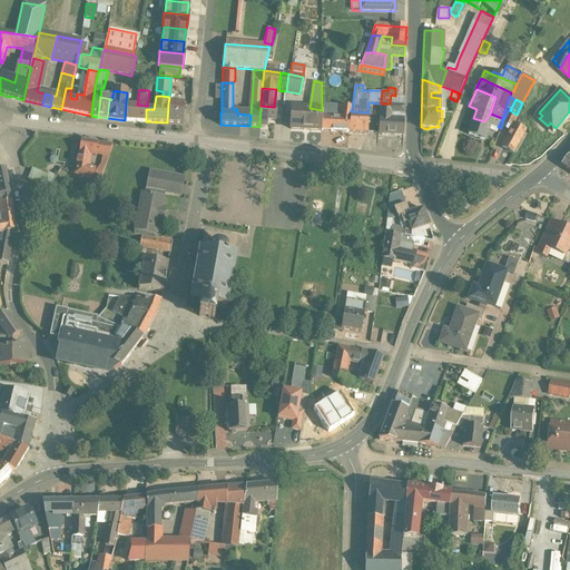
[(126,104),(125,120),(146,121),(146,109),(147,106),(137,105),(126,104)]
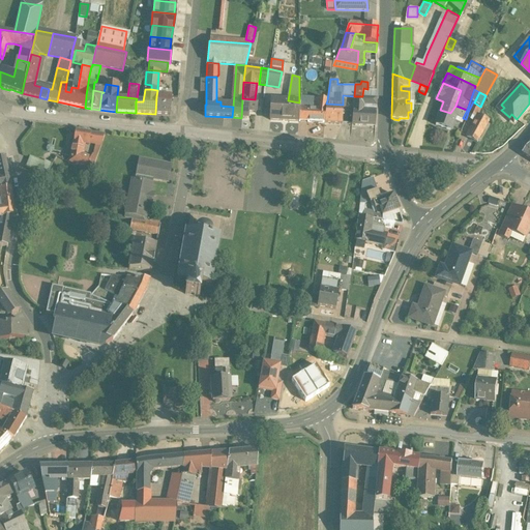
[(156,96),(155,114),(170,114),(172,96),(156,96)]
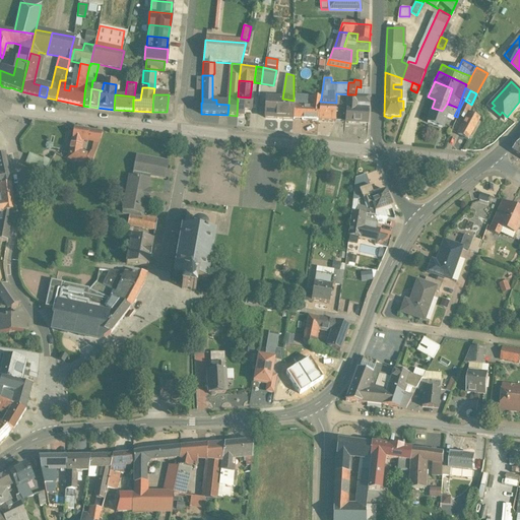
[(295,94),(293,108),(303,109),(303,108),(308,108),(309,103),(312,103),(312,98),(312,96),(295,94)]
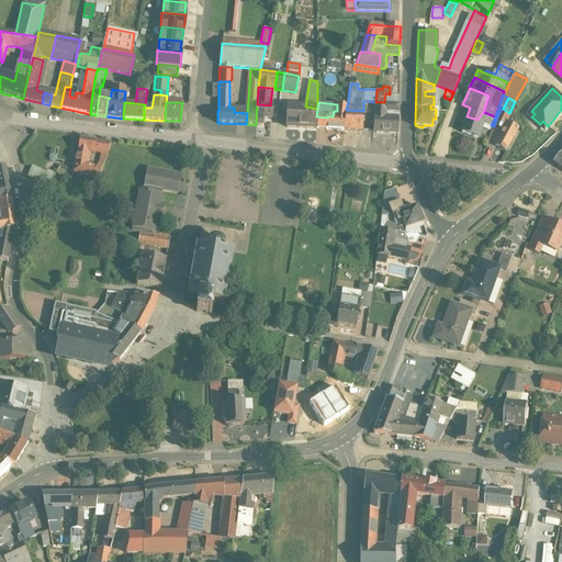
[(384,102),(375,102),(373,130),(375,131),(377,132),(381,132),(382,131),(397,132),(398,117),(385,116),(385,110),(398,111),(400,103),(384,102)]
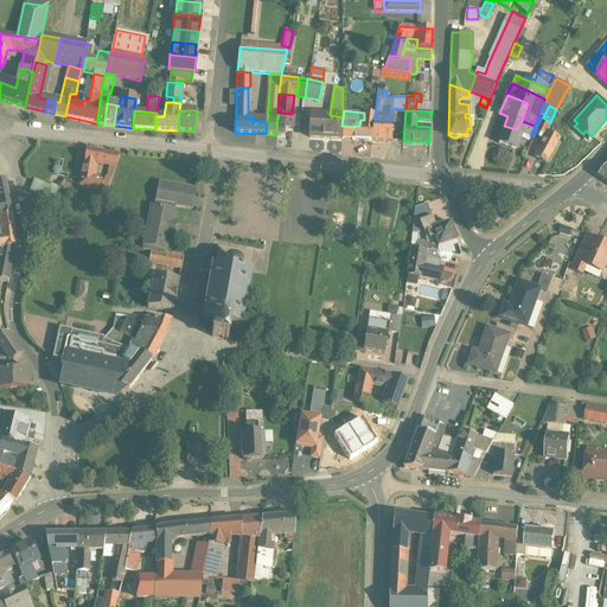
[(292,114),(278,113),(276,135),(280,135),(283,133),(285,125),(293,125),(294,114),(292,114)]
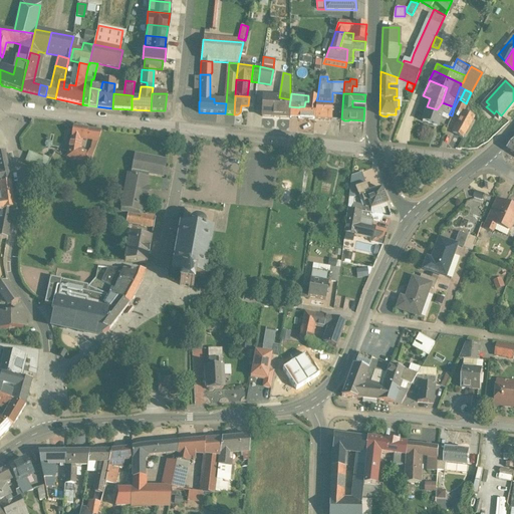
[(279,97),(263,96),(263,115),(289,117),(289,106),(290,99),(279,97)]
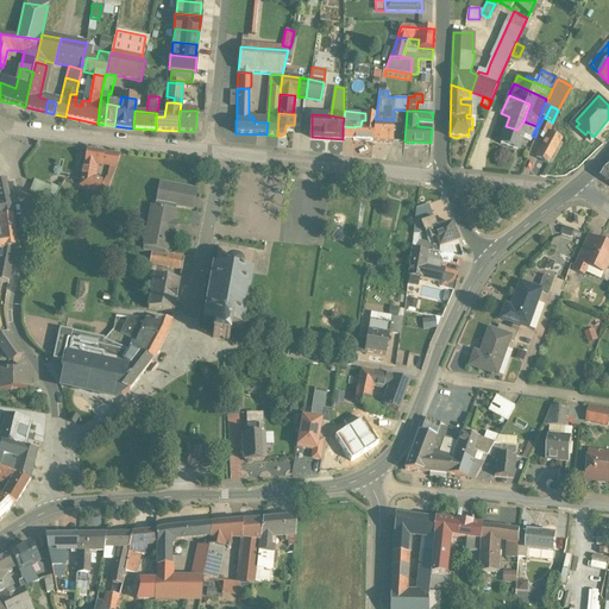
[(360,126),(355,126),(355,127),(353,139),(372,140),(375,119),(376,115),(365,114),(365,120),(362,120),(360,126)]
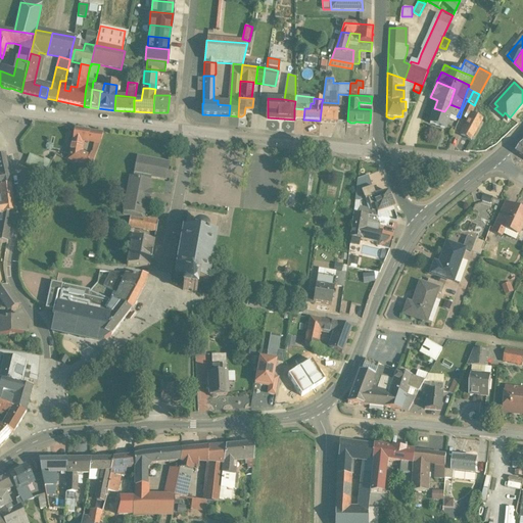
[(468,101),(467,100),(462,110),(470,115),(471,113),(473,108),(474,105),(468,101)]
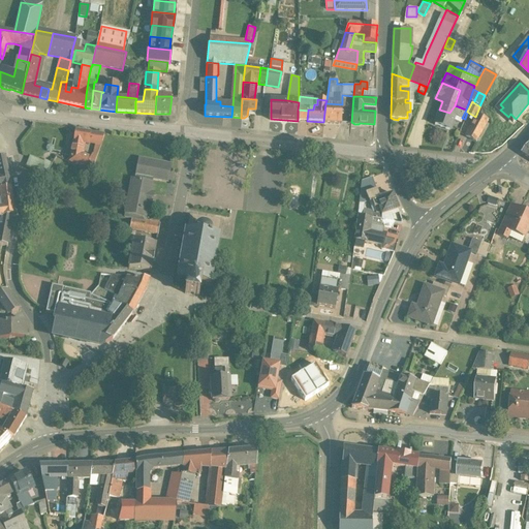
[(342,104),(325,103),(323,122),(341,122),(342,104)]
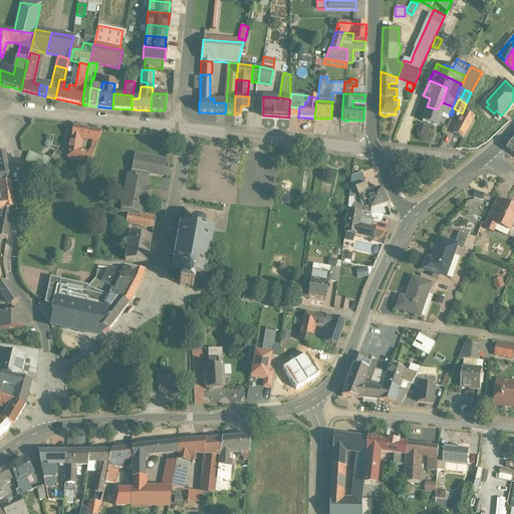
[(437,109),(427,106),(422,119),(437,125),(442,111),(449,114),(453,106),(442,102),(437,109)]
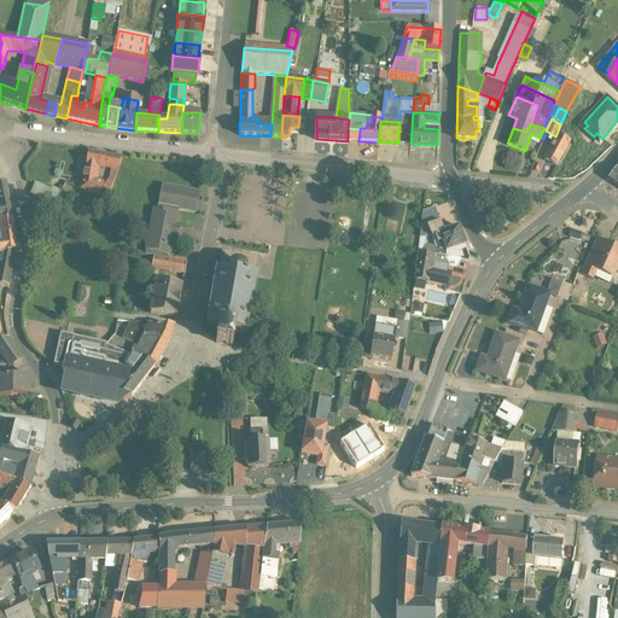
[(360,129),(348,128),(348,141),(359,141),(360,129)]
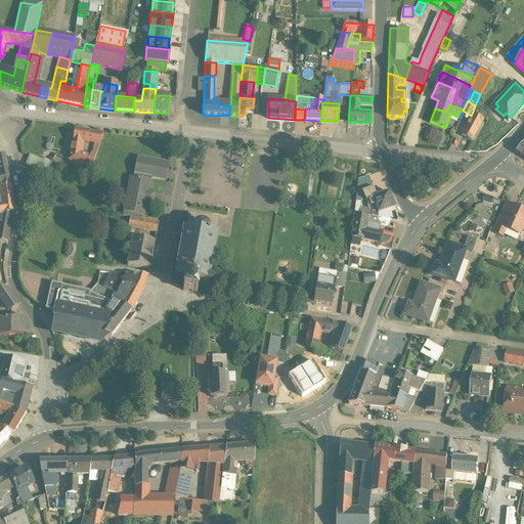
[(482,119),(472,114),(471,116),(462,134),(472,139),(482,119)]
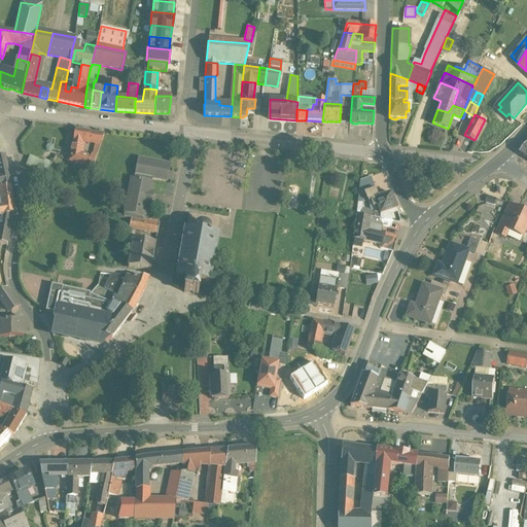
[(90,131),(75,129),(71,149),(80,151),(82,140),(88,141),(90,131)]
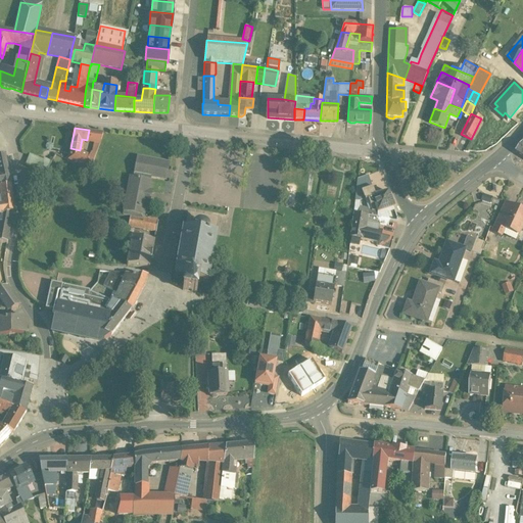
[(96,131),(89,130),(87,140),(94,141),(96,131)]
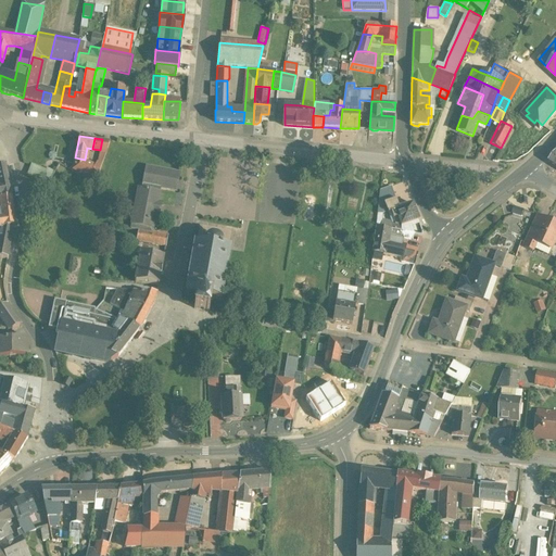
[(110,140),(102,139),(100,150),(102,150),(100,155),(104,156),(110,140)]
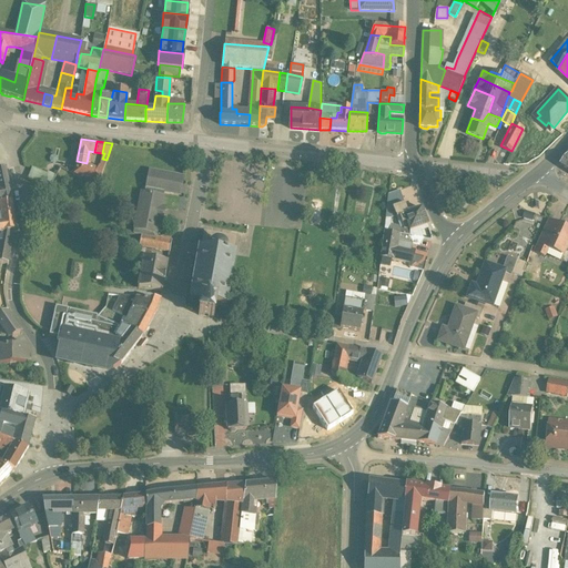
[(87,163),(77,161),(74,172),(84,176),(88,165),(87,163)]
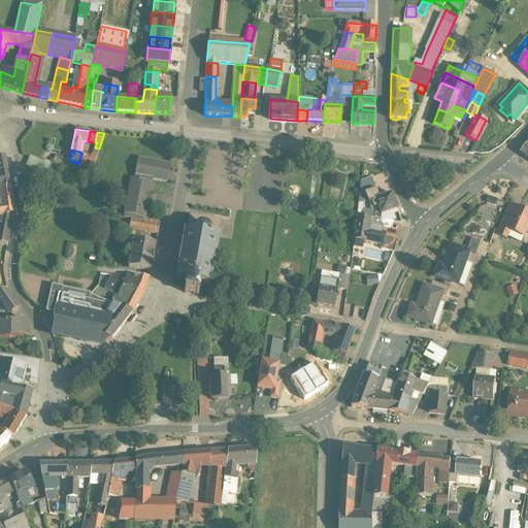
[(30,154),(27,163),(45,173),(52,162),(45,158),(44,160),(30,154)]
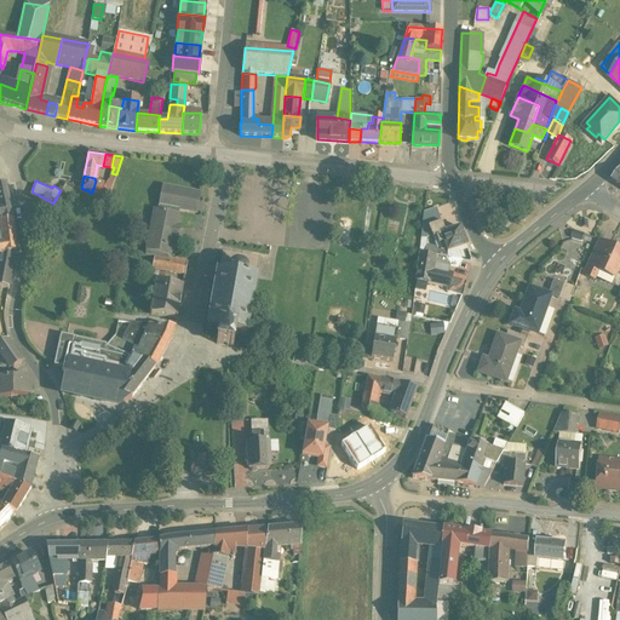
[(107,185),(96,181),(92,193),(107,200),(112,188),(107,185)]
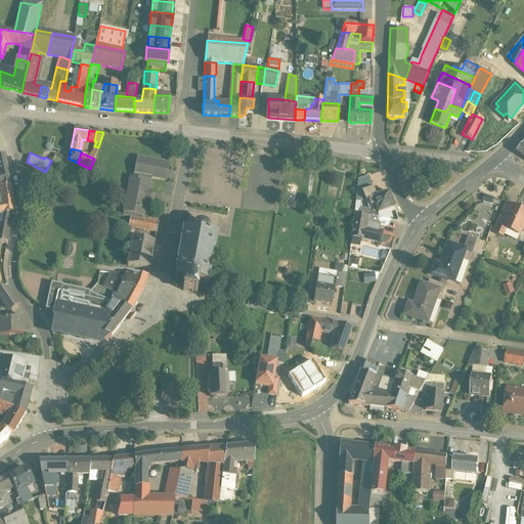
[(170,164),(138,158),(134,173),(135,174),(135,177),(131,176),(124,215),(130,216),(131,216),(141,218),(141,215),(143,215),(146,200),(150,201),(153,191),(148,190),(151,177),(166,180),(170,164)]
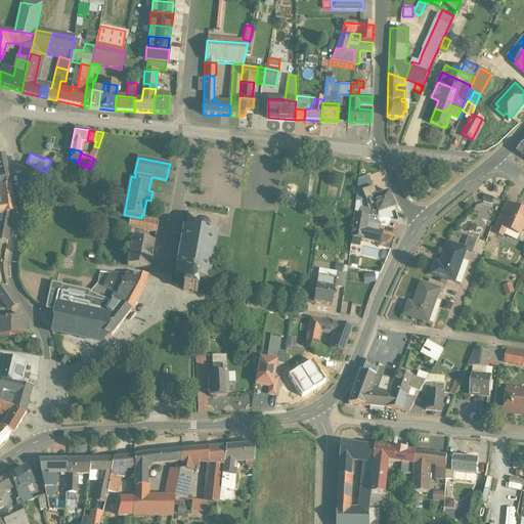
[(7,164),(0,165),(0,184),(0,185),(10,184),(11,183),(7,164)]
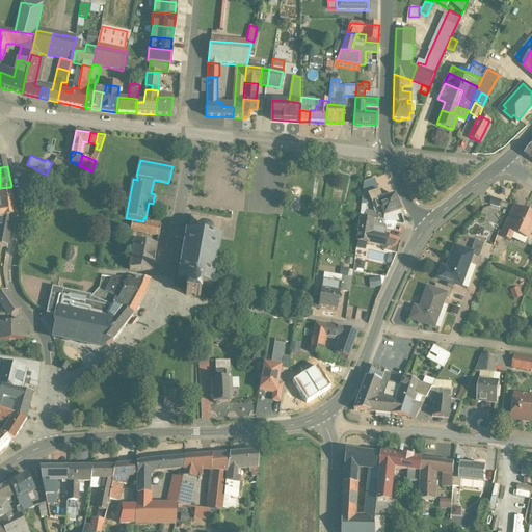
[(46,175),(37,170),(33,179),(41,183),(46,175)]
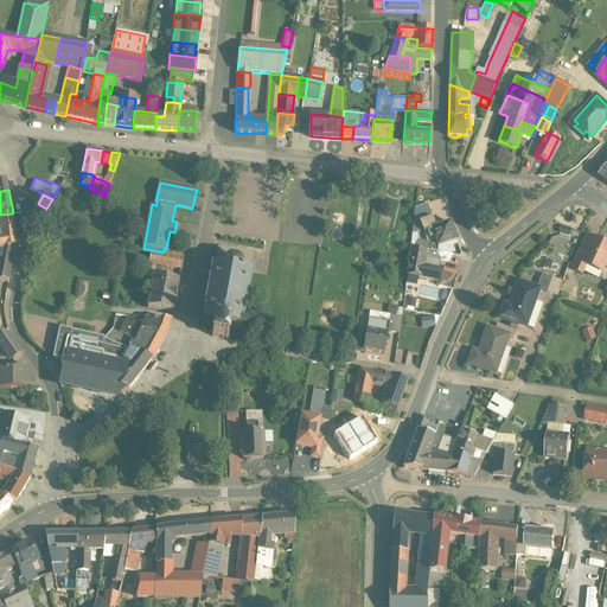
[(415,206),(411,242),(419,243),(420,234),(430,229),(439,227),(430,202),(415,206)]
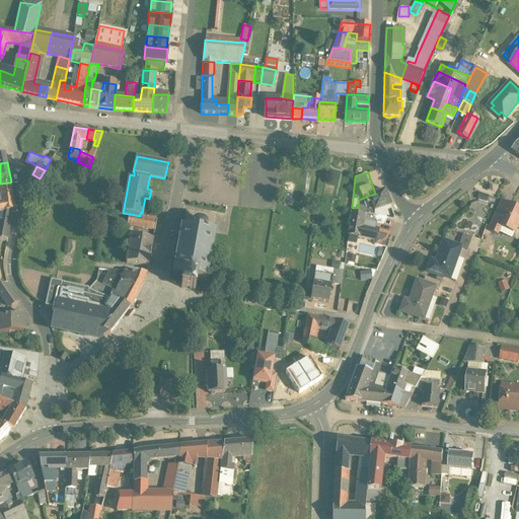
[(10,182),(0,183),(0,182),(0,194),(1,195),(2,202),(0,202),(0,211),(1,212),(12,210),(13,209),(10,182)]
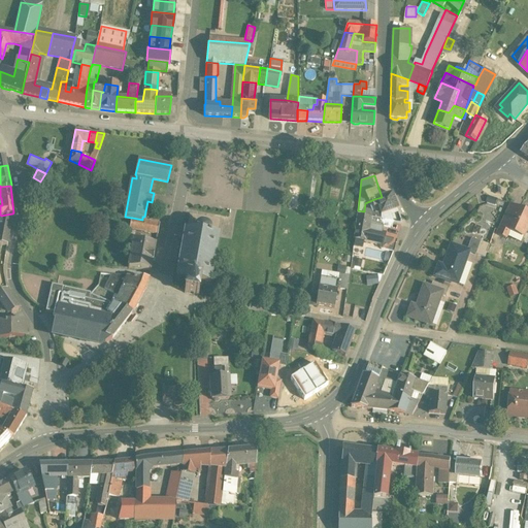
[(382,197),(374,199),(380,212),(381,215),(397,209),(392,193),(382,197)]
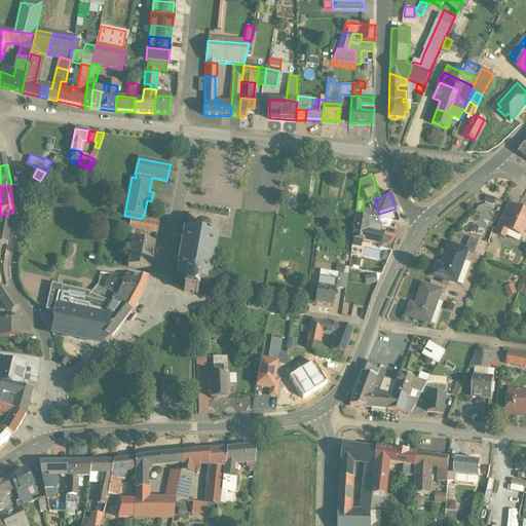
[(495,198),(487,196),(485,202),(494,204),(495,198)]
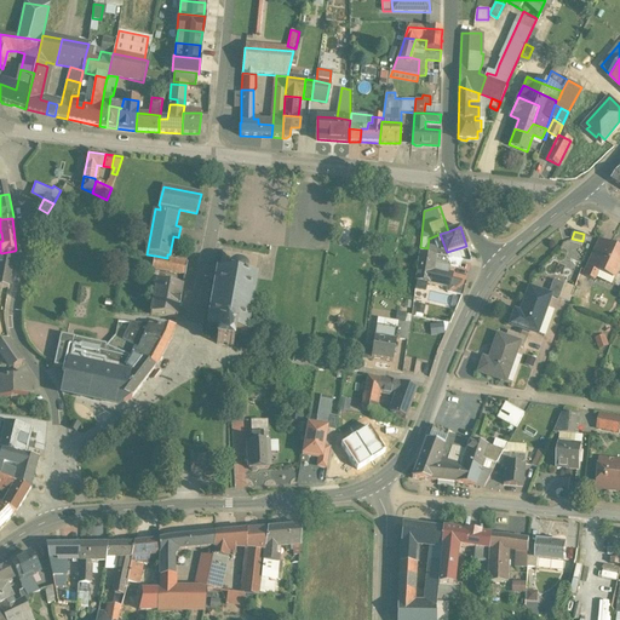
[(601,241),(585,276),(593,281),(598,271),(600,268),(598,268),(608,245),(601,241)]
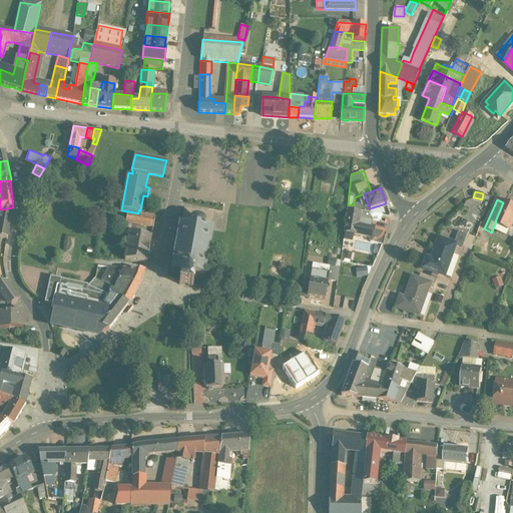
[(512,221),(512,206),(503,202),(495,221),(496,221),(495,224),(509,230),(512,221)]
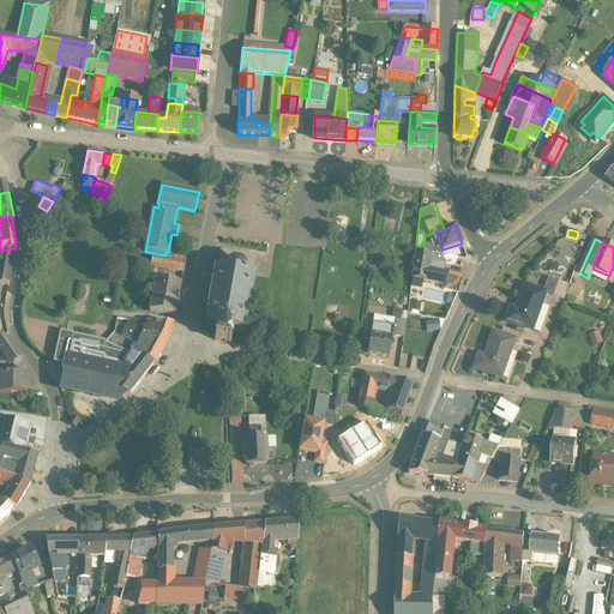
[(0,282),(8,283),(14,248),(1,251),(0,254),(0,282)]
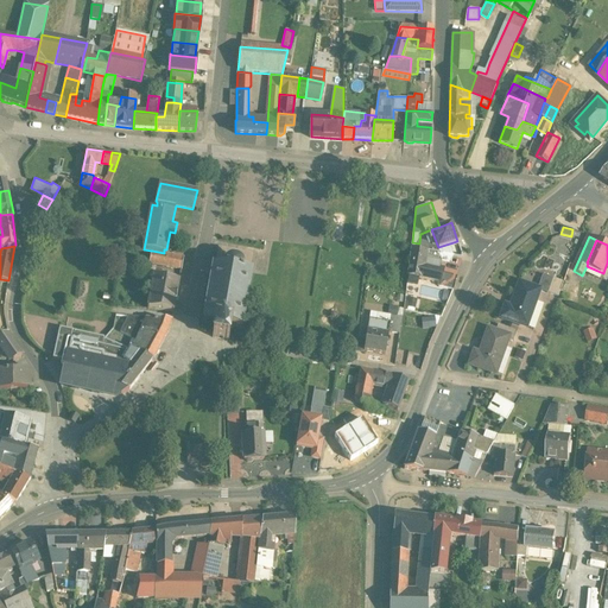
[(253,253),(217,246),(214,267),(213,267),(203,321),(214,323),(211,336),(228,340),(230,327),(242,329),(252,274),(249,273),(253,253)]
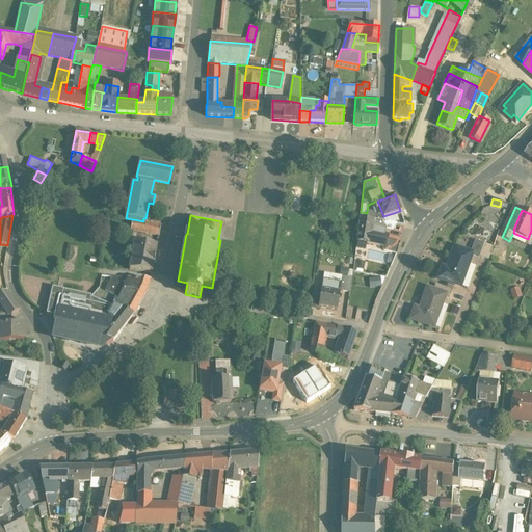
[(373,219),(360,217),(360,223),(372,227),(373,219)]
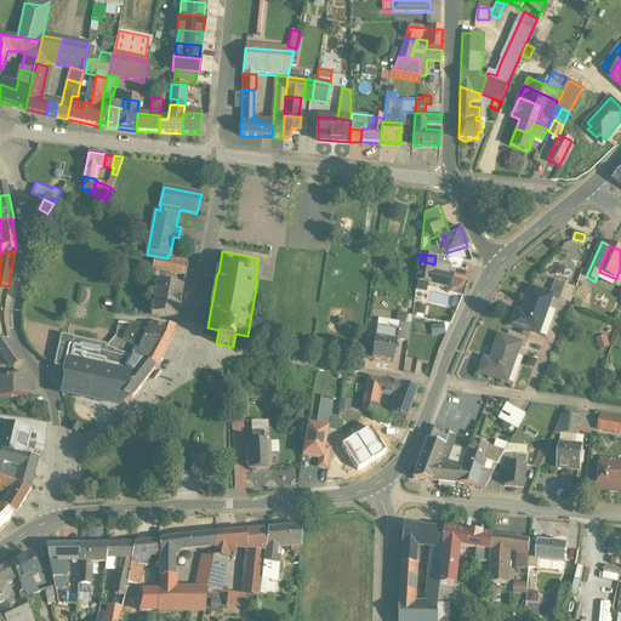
[(167,258),(155,256),(154,256),(153,266),(186,273),(188,262),(167,258)]
